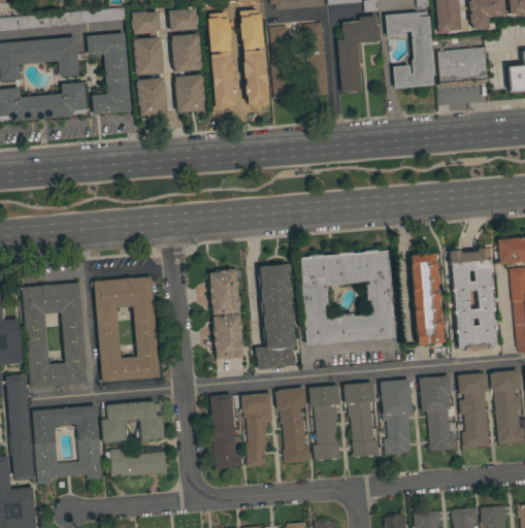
[(226,61),(209,62),(207,34),(203,34),(202,25),(203,25),(201,1),(215,0),(217,22),(222,22),(226,61)]
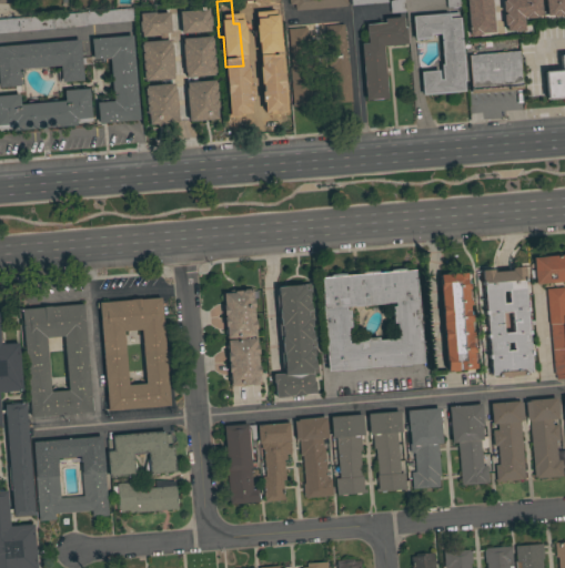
[(284,0),(286,21),(282,21),(285,62),(269,63),(265,21),(271,21),(269,0),(284,0)]
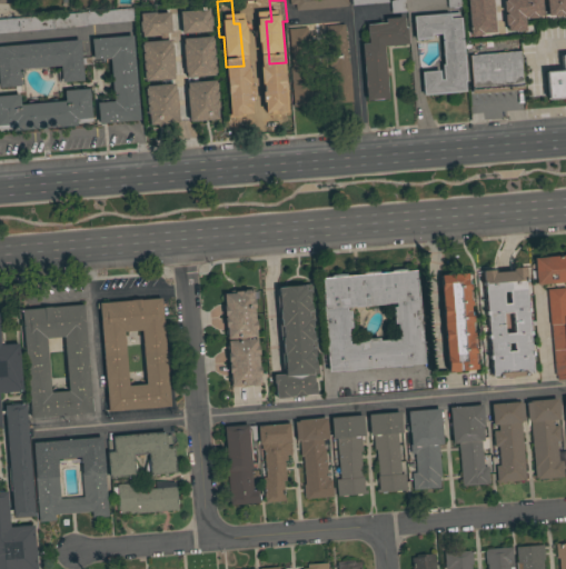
[(299,11),(299,9),(298,9),(298,3),(293,5),(291,0),(349,0),(350,5),(349,5),(349,7),(299,11)]
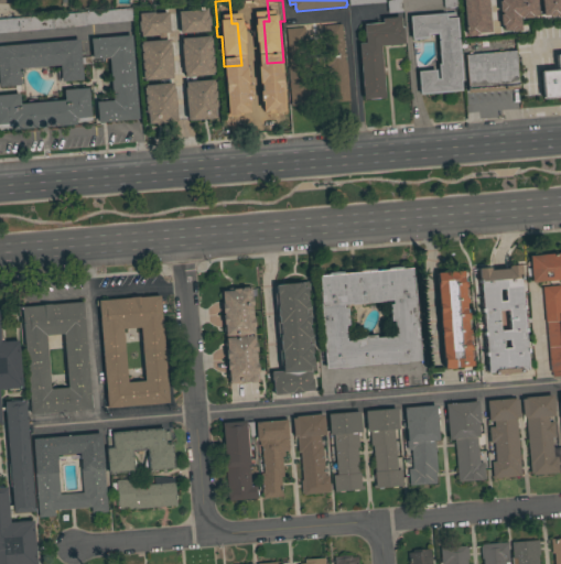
[(405,0),(405,12),(390,13),(389,1),(396,0),(459,0),(460,7),(446,8),(445,0),(405,0)]
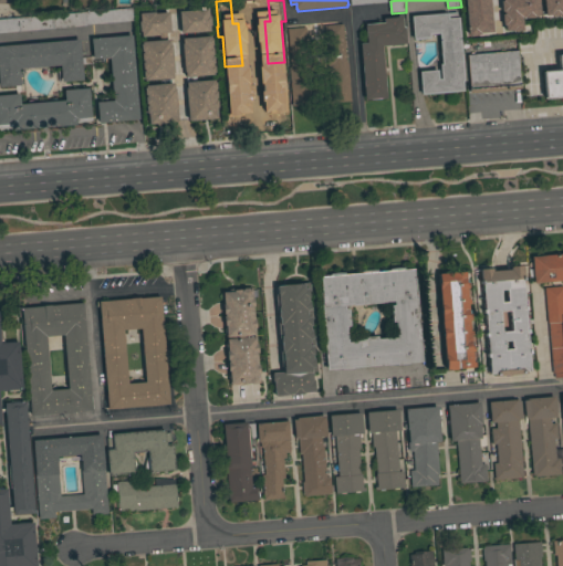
[(490,0),(493,32),(481,33),(481,34),(469,35),(469,27),(470,27),(469,22),(468,22),(466,0),(490,0)]
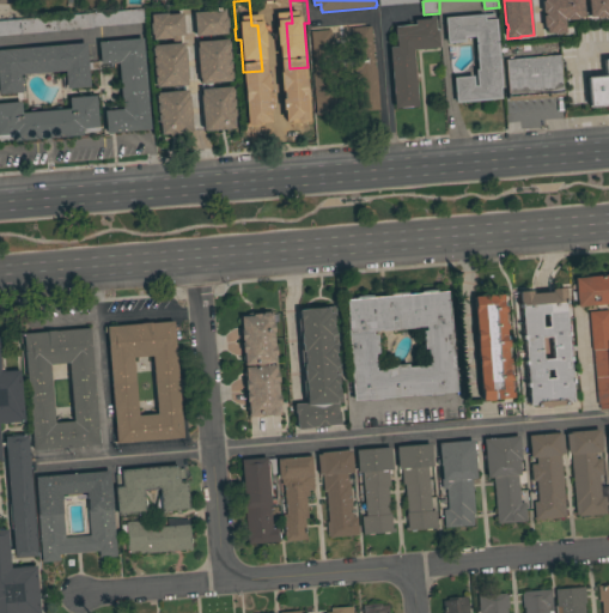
[(583,0),(585,17),(579,18),(579,19),(568,19),(568,18),(566,18),(567,34),(556,35),(556,32),(548,34),(548,26),(544,28),(544,16),(547,16),(546,12),(544,12),(543,1),(544,1),(544,0),(583,0)]
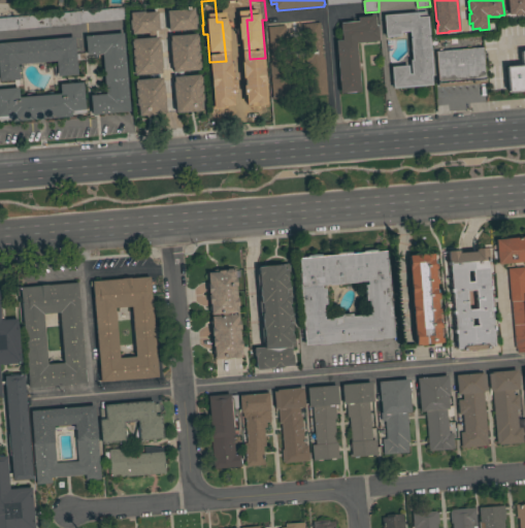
[(524,12),(524,14),(515,14),(515,13),(510,14),(507,0),(524,0),(524,12)]
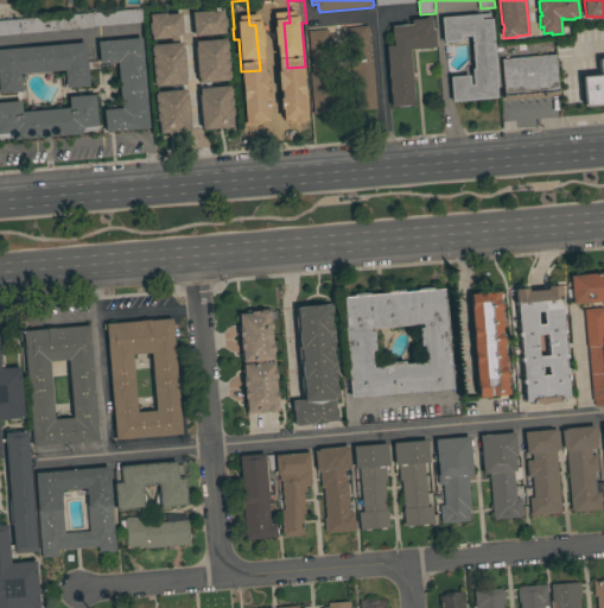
[(95,27),(0,36),(0,20),(145,8),(146,23),(95,27)]
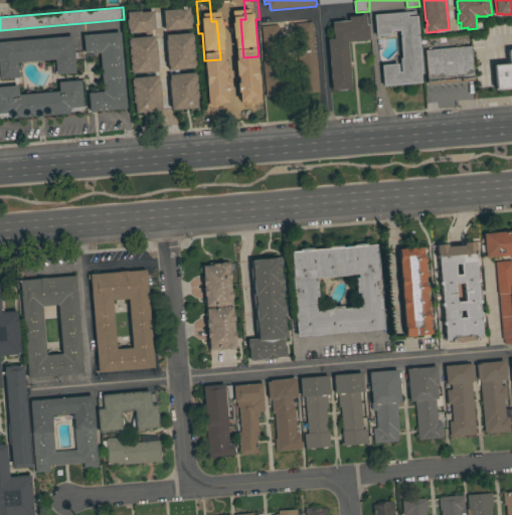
[(166,30),(164,10),(177,9),(176,8),(190,7),(191,14),(192,14),(193,23),(192,23),(192,28),(166,30)]
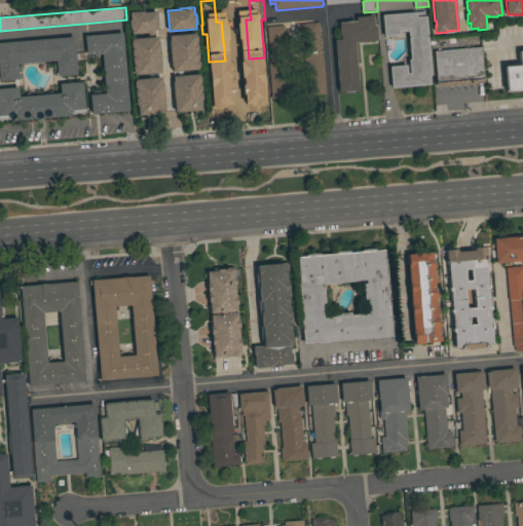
[(159,30),(149,31),(149,33),(133,34),(133,29),(131,29),(131,20),(132,20),(131,12),(145,11),(145,12),(158,11),(159,30)]
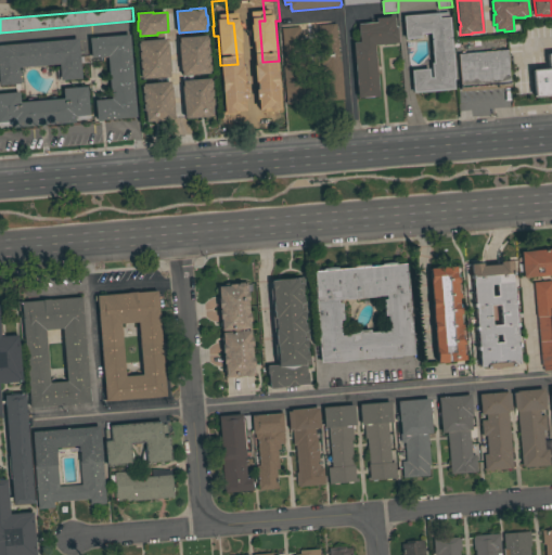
[(457,79),(456,80),(457,90),(415,93),(413,71),(431,68),(432,77),(434,77),(433,63),(435,63),(432,34),(423,35),(423,38),(407,39),(405,16),(450,12),(450,17),(451,17),(457,79)]
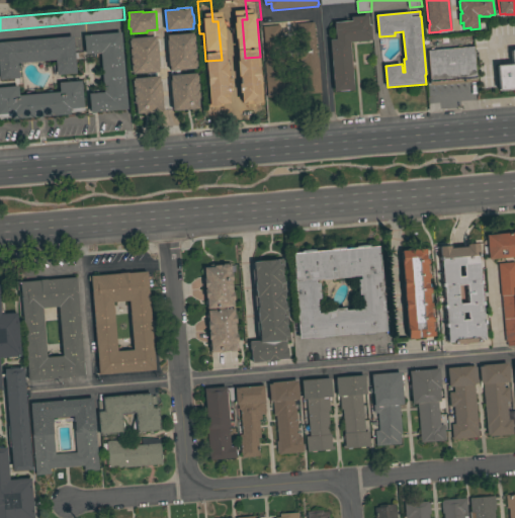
[(337,39),(336,22),(353,21),(353,17),(369,15),(370,25),(372,24),(373,40),(351,41),(355,90),(336,91),(331,40),(337,39)]
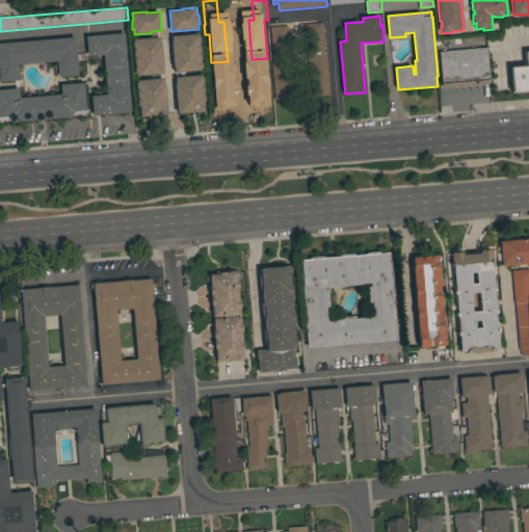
[(327,59),(328,59),(332,96),(314,97),(312,61),(309,61),(306,24),(324,23),(327,59)]
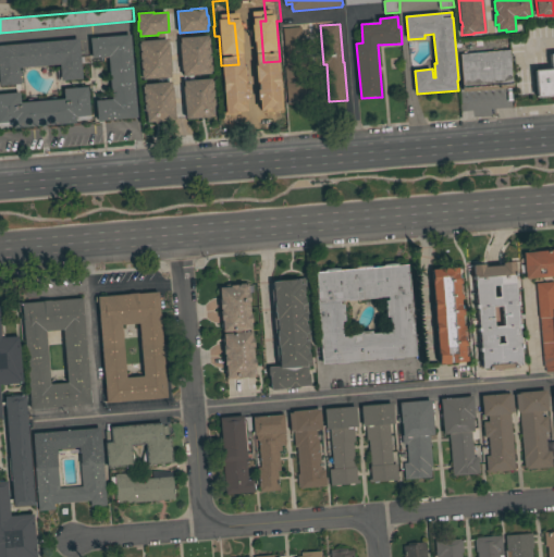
[(304,26),(306,64),(305,65),(308,103),(290,104),(286,66),(288,66),(285,28),(304,26)]
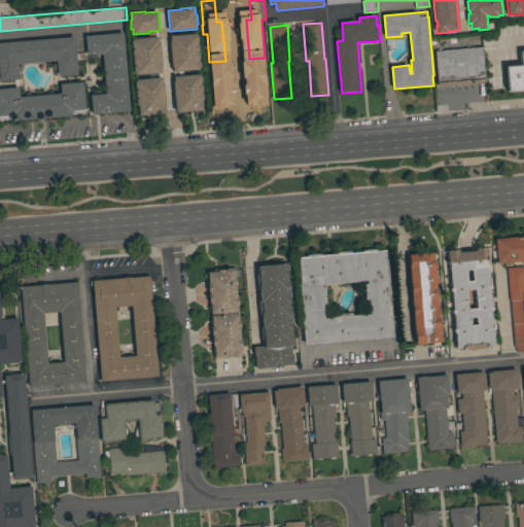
[(131,111),(94,114),(92,96),(107,94),(104,54),(89,56),(86,36),(125,33),(131,111)]
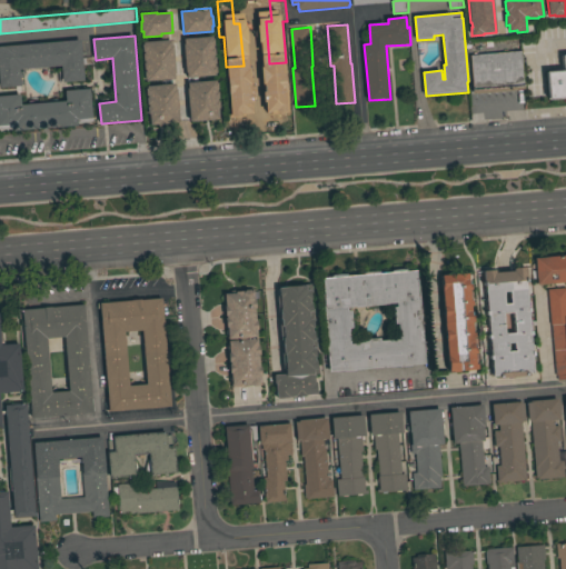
[(212,37),(212,39),(215,39),(215,46),(214,46),(214,48),(215,48),(216,55),(215,55),(215,57),(216,57),(216,63),(215,63),(215,66),(217,66),(217,72),(216,72),(216,76),(188,78),(187,72),(186,72),(184,45),(185,45),(185,39),(212,37)]
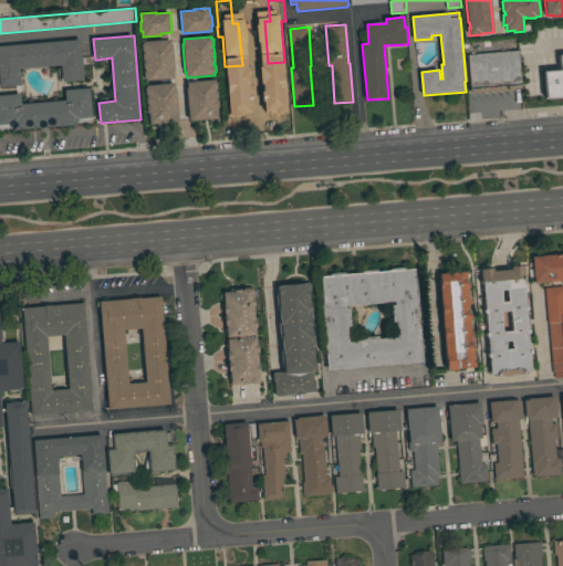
[(85,81),(64,82),(62,65),(21,70),(22,85),(1,87),(0,74),(0,46),(82,40),(85,81)]
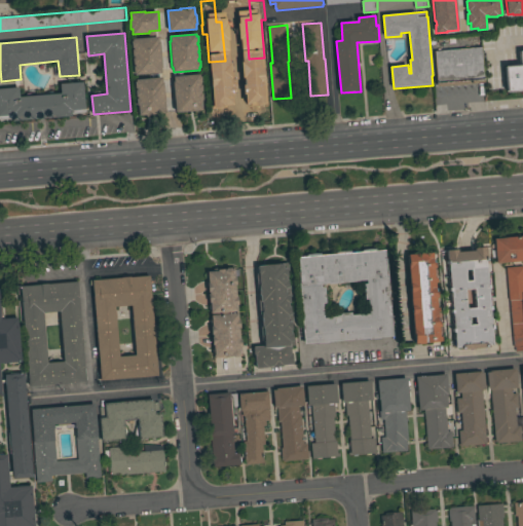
[(136,75),(136,73),(135,73),(134,67),(136,66),(136,65),(134,65),(134,58),(135,58),(135,55),(134,55),(133,49),(134,49),(134,47),(133,47),(132,41),(134,41),(133,39),(159,37),(159,42),(160,42),(162,68),(161,68),(162,73),(136,75)]
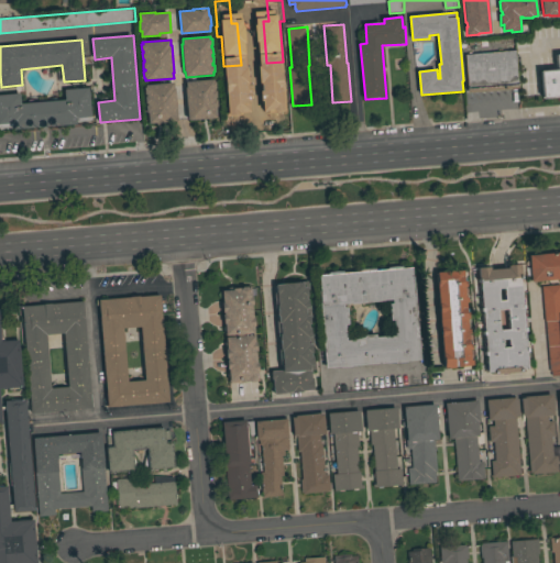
[(470,94),(467,55),(512,51),(512,48),(517,48),(520,89),(470,94)]
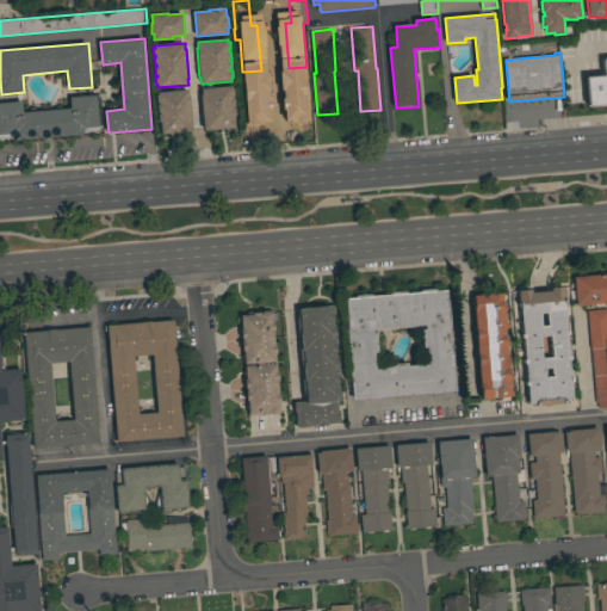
[(606,74),(605,60),(606,60),(606,106),(589,107),(587,76),(606,75),(606,74)]
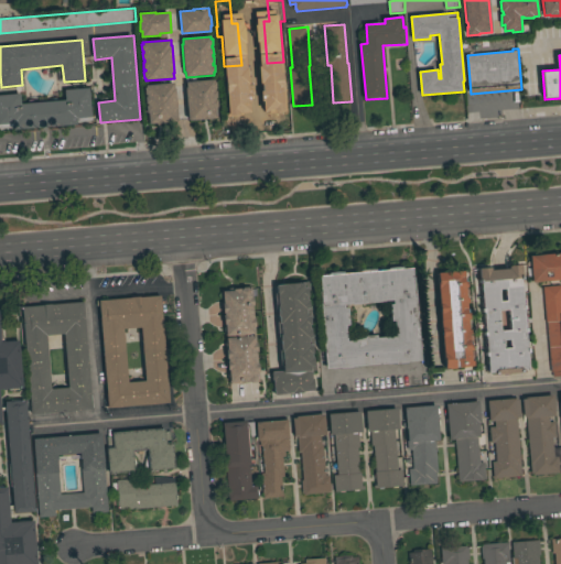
[(283,64),(287,106),(270,107),(267,65),(283,64)]
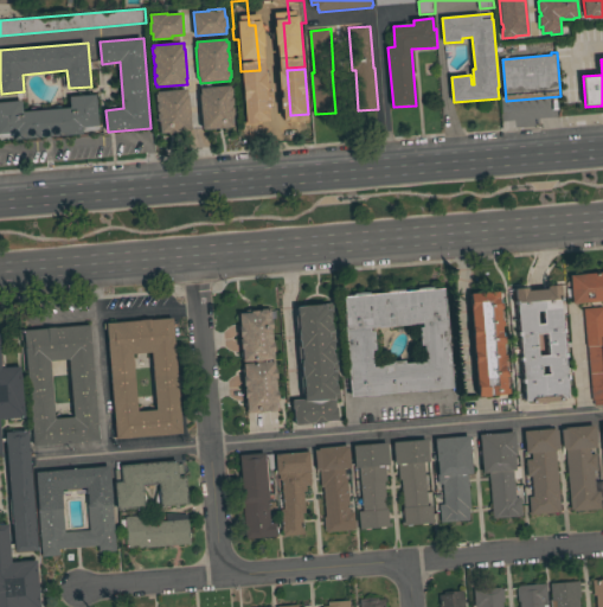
[(260,74),(263,117),(244,120),(241,75),(260,74)]
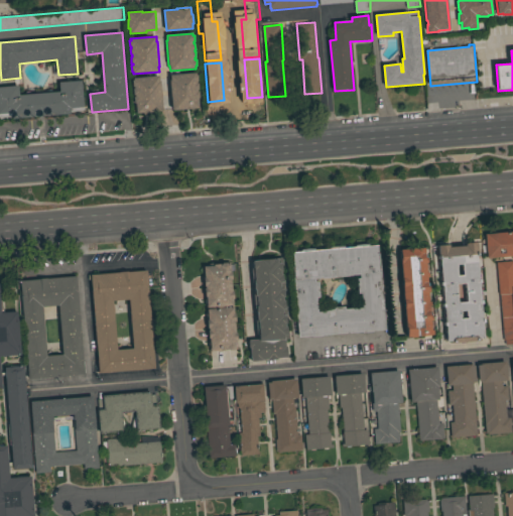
[(170,80),(171,80),(170,75),(196,73),(197,75),(198,75),(198,81),(197,81),(197,83),(199,83),(199,90),(198,90),(198,91),(199,91),(200,98),(199,98),(199,108),(173,110),(173,109),(172,109),(170,80)]
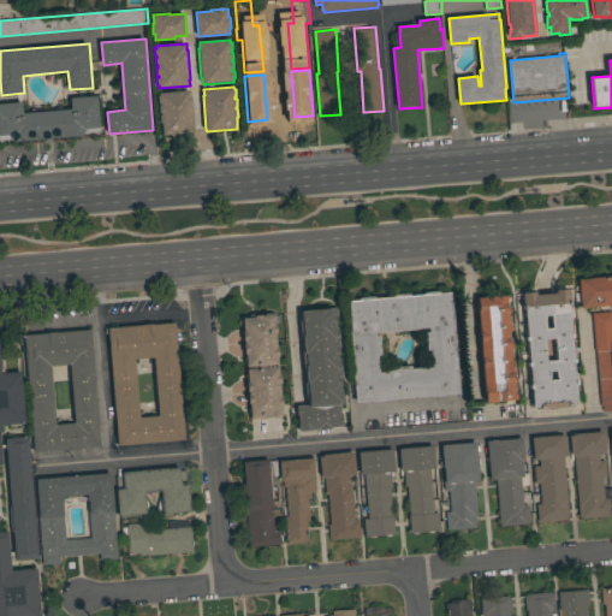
[(195,131),(194,131),(194,132),(180,134),(171,135),(164,135),(162,123),(161,123),(160,116),(161,116),(161,113),(160,113),(159,106),(161,105),(160,104),(159,104),(159,95),(160,95),(160,93),(190,90),(190,96),(192,96),(195,131)]
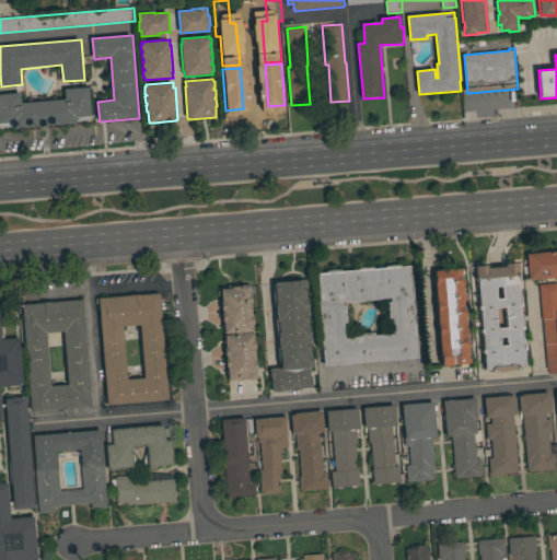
[(66,100),(66,90),(90,88),(92,119),(77,120),(78,124),(14,128),(14,126),(0,126),(0,94),(21,93),(22,103),(66,100)]
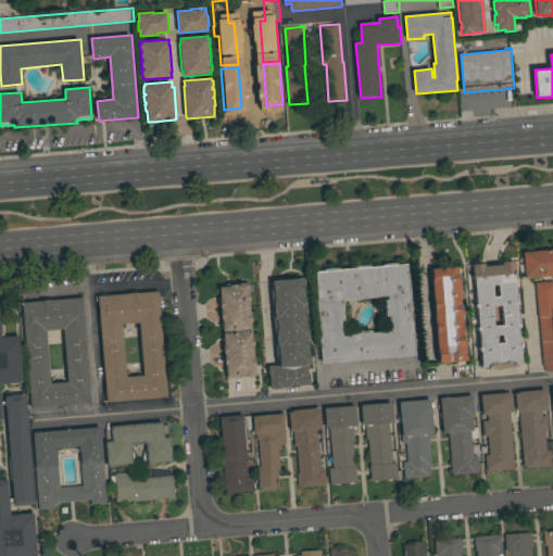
[(552,275),(526,278),(524,252),(552,249),(552,275)]
